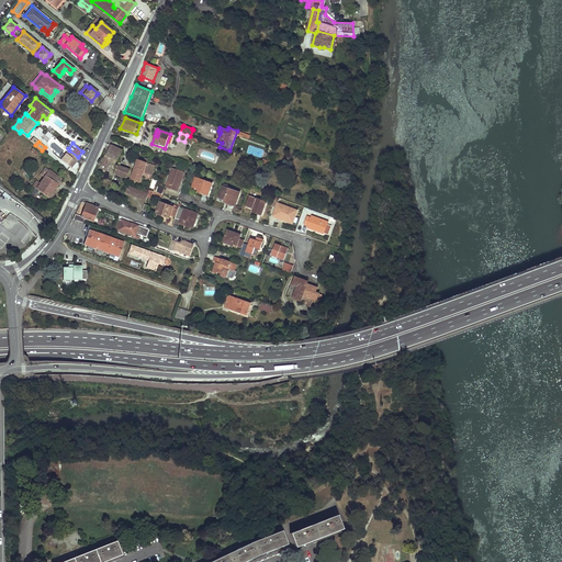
[(107,155),(100,168),(126,178),(130,170),(115,165),(123,150),(110,145),(107,155)]
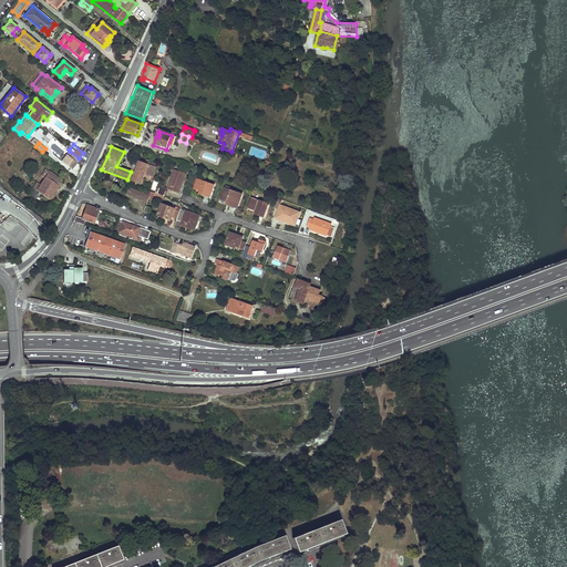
[(79,158),(70,152),(62,161),(70,167),(72,169),(75,164),(80,160),(79,158)]
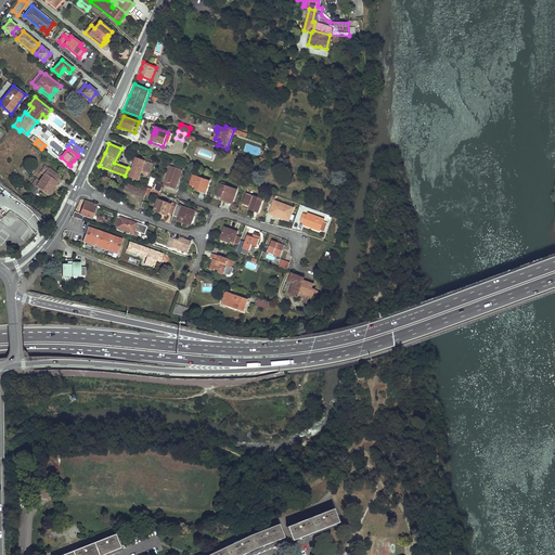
[(129,177),(138,180),(142,170),(150,172),(153,164),(142,159),(143,157),(137,156),(136,157),(129,177)]
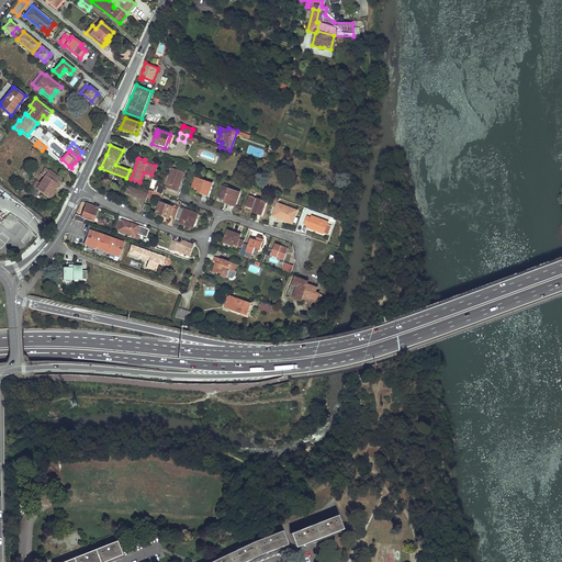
[(36,190),(48,198),(55,189),(62,180),(45,168),(41,175),(44,178),(40,183),(36,181),(32,187),(33,188),(36,190)]
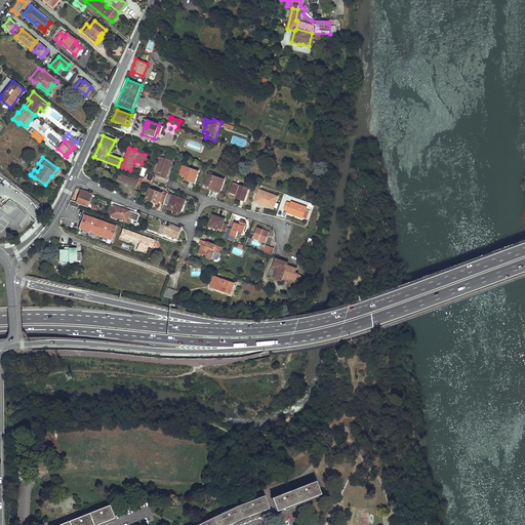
[(155,174),(165,178),(171,161),(161,158),(155,174)]
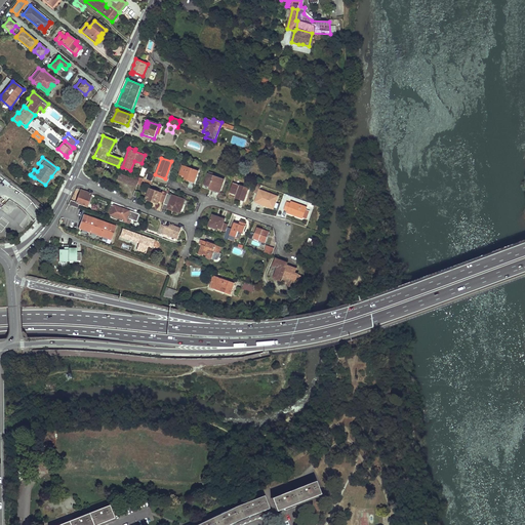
[(183,165),(178,174),(187,177),(188,178),(187,180),(194,183),(198,170),(183,165)]
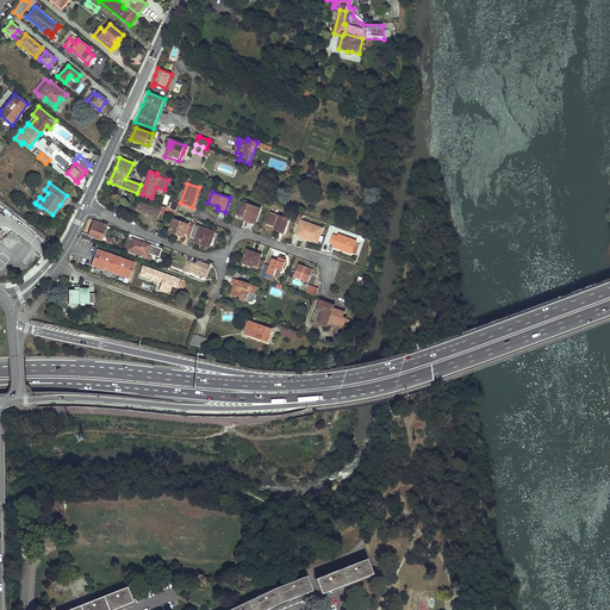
[(138,201),(136,210),(147,213),(159,218),(160,213),(161,211),(156,209),(138,201)]
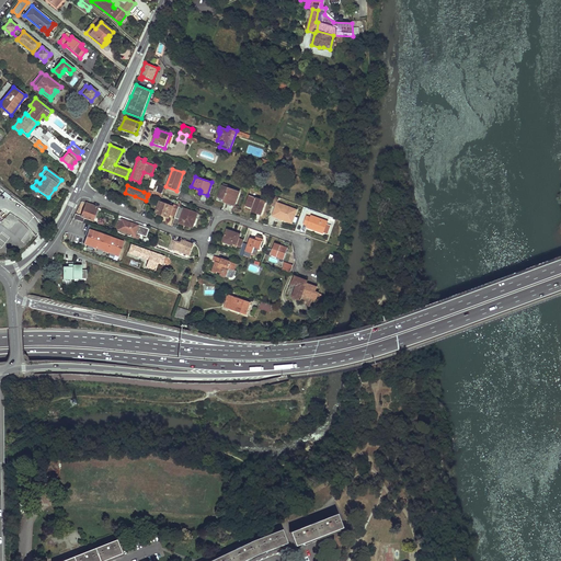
[(227,203),(235,206),(239,192),(222,186),(218,198),(225,201),(227,201),(227,203)]
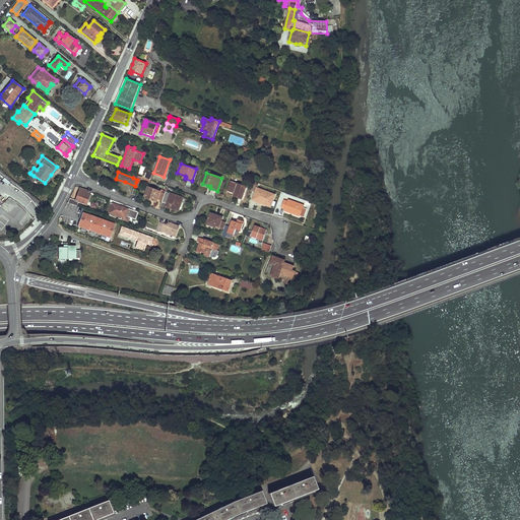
[(236,197),(243,199),(247,187),(231,182),(228,191),(234,194),(237,194),(236,197)]
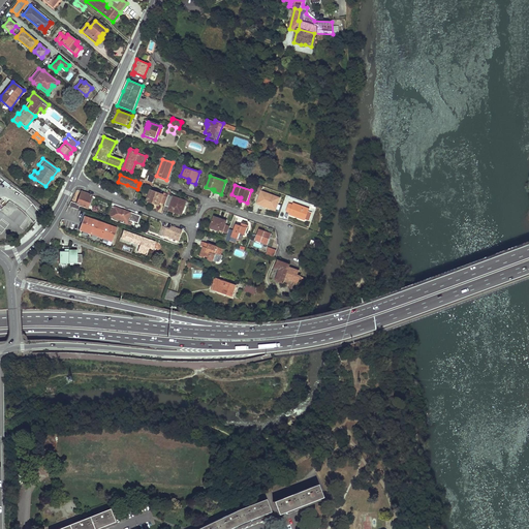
[(151,190),(147,200),(153,203),(159,205),(160,203),(163,195),(151,190)]
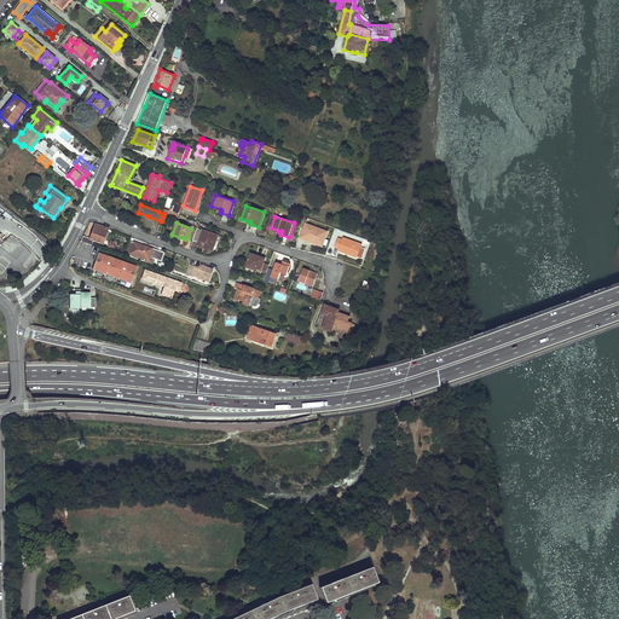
[(80,242),(91,246),(93,241),(102,244),(103,241),(105,242),(108,235),(105,233),(108,229),(96,224),(90,238),(84,236),(80,242)]
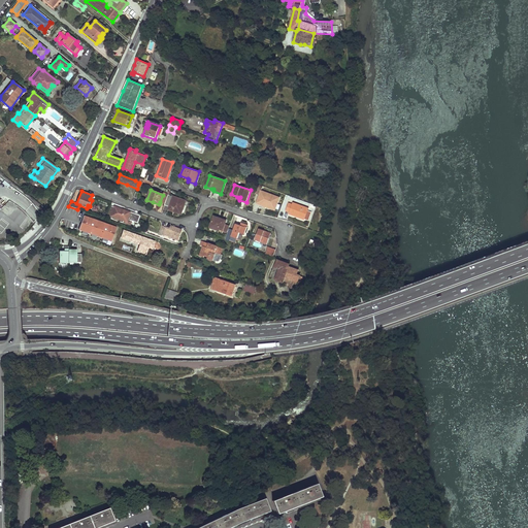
[(260,195),(257,203),(262,205),(274,209),(279,198),(261,191),(260,195)]
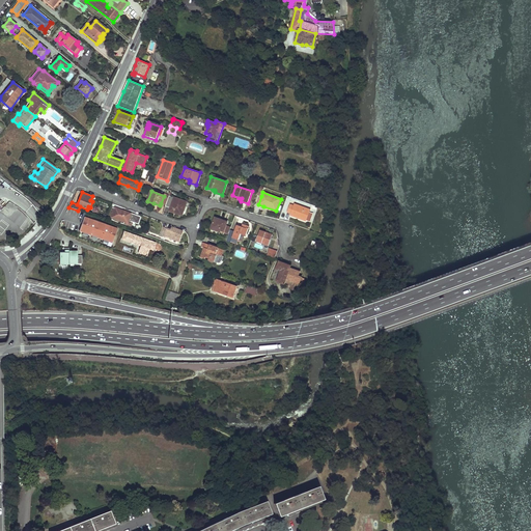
[(176,214),(179,215),(183,214),(187,202),(169,196),(168,197),(166,205),(165,206),(170,207),(169,211),(174,213),(174,211),(176,212),(176,214)]
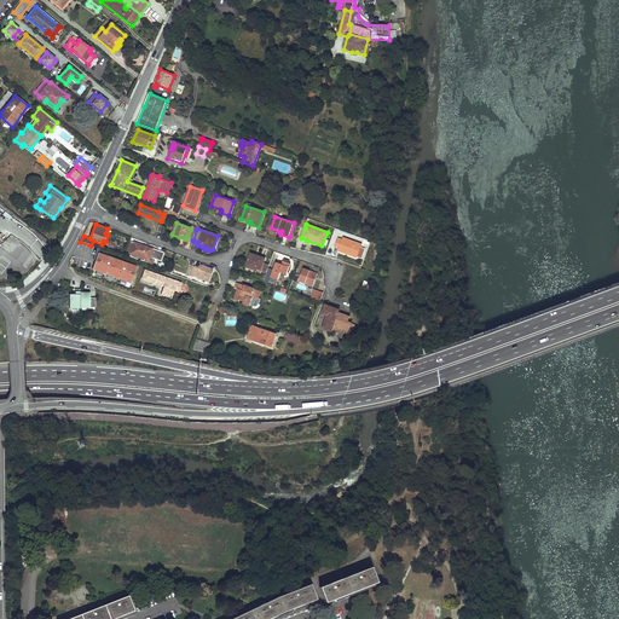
[(339,250),(357,258),(362,244),(343,238),(342,239),(339,238),(335,247),(339,249),(339,250)]
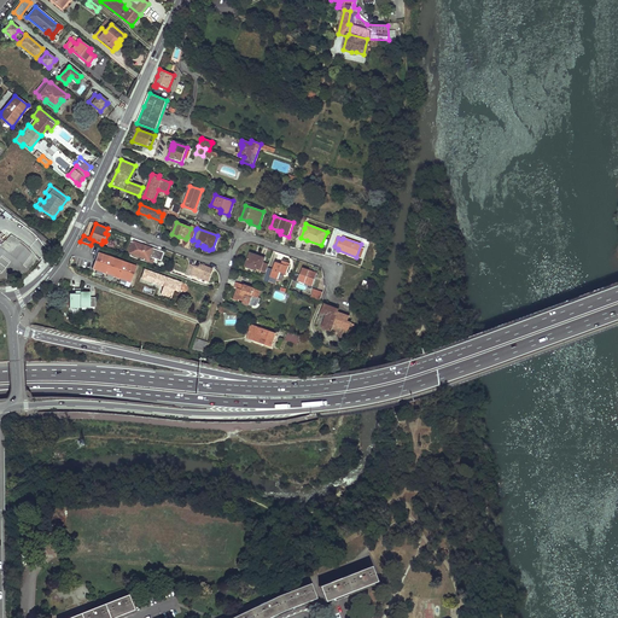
[(134,242),(130,254),(144,258),(149,260),(149,257),(152,258),(161,261),(163,252),(149,248),(145,248),(145,246),(134,242)]
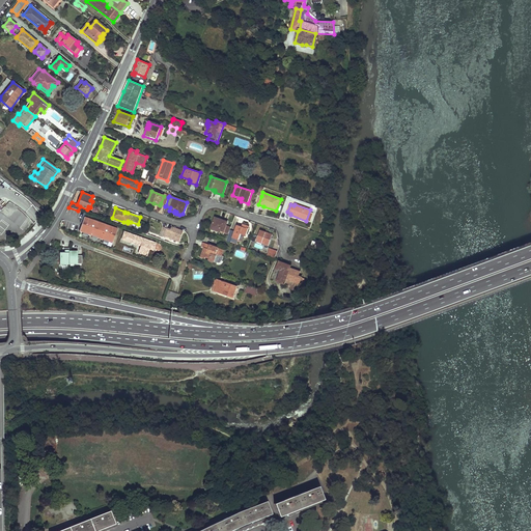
[(79,232),(113,243),(118,227),(84,217),(79,232)]
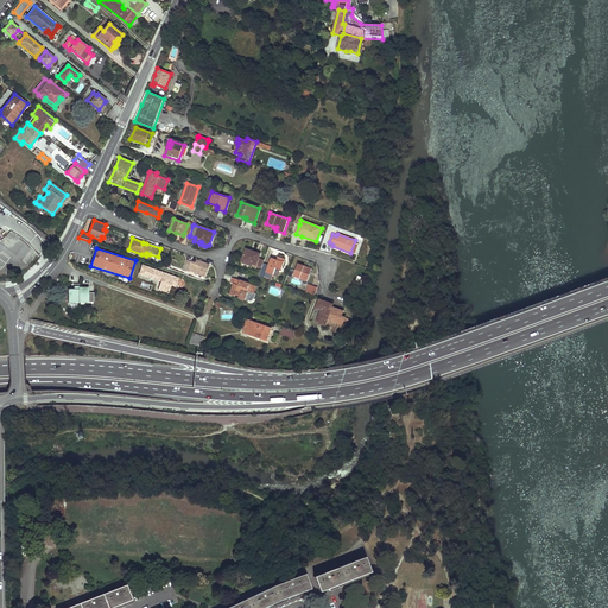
[(246,249),(242,263),(255,267),(257,266),(259,258),(260,257),(255,253),(255,254),(251,253),(252,252),(246,249)]
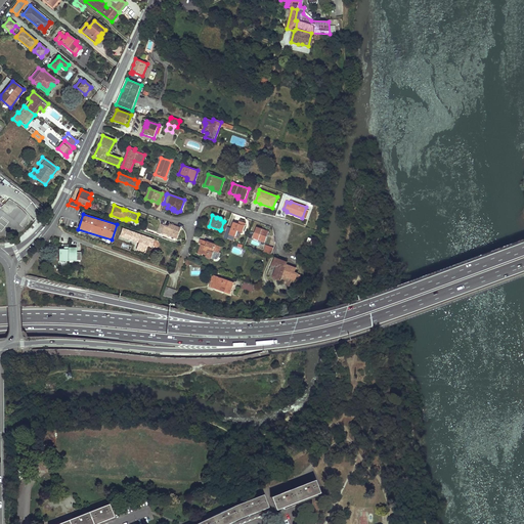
[(230,231),(229,234),(235,236),(237,230),(243,232),(246,223),(243,222),(243,221),(239,220),(238,223),(235,222),(235,223),(233,222),(230,231)]
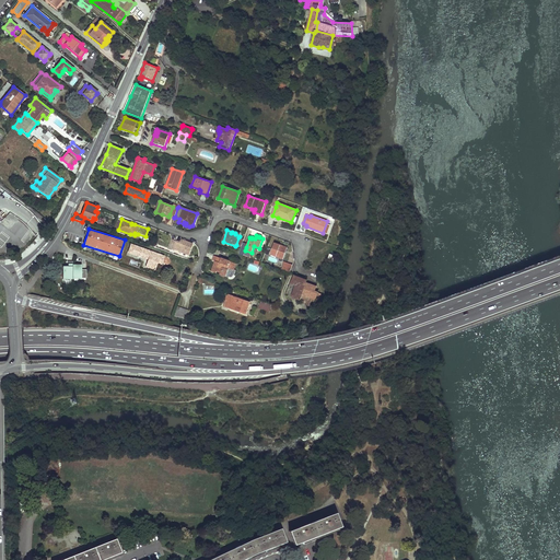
[(172,240),(168,248),(173,249),(174,248),(179,251),(179,252),(188,255),(193,244),(182,240),(181,243),(172,240)]
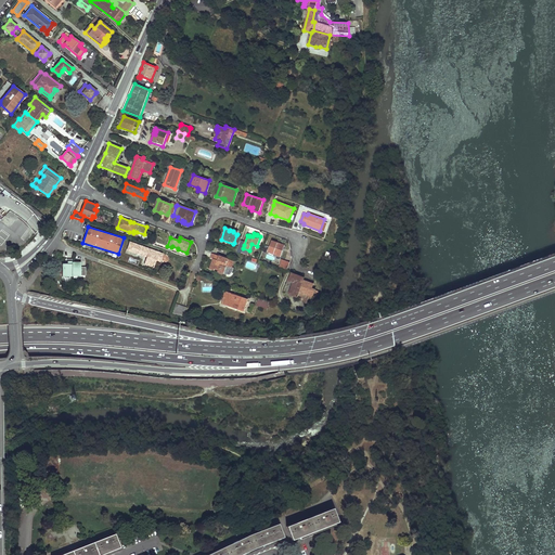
[(272,241),(268,252),(281,257),(284,246),(279,244),(272,241)]
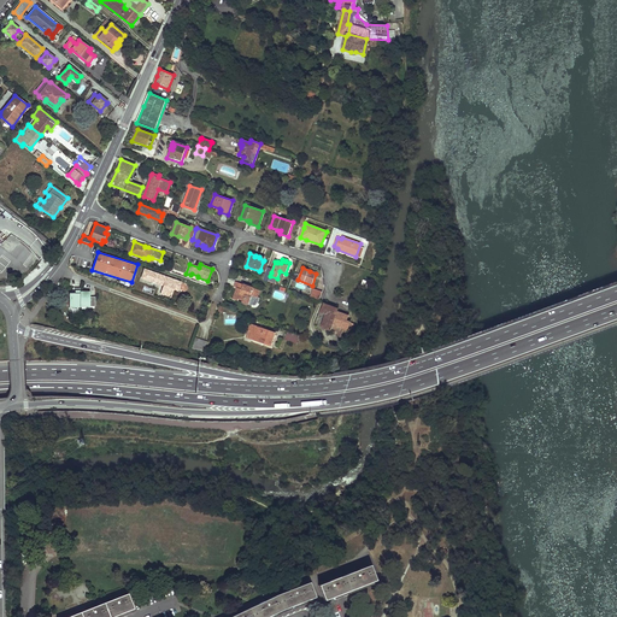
[(162,294),(170,298),(174,289),(177,291),(181,282),(145,270),(141,278),(164,286),(162,294)]
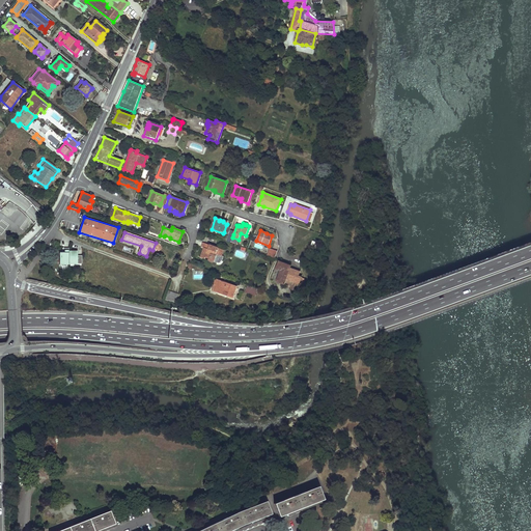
[(210,260),(214,262),(217,256),(216,255),(217,254),(222,256),(224,250),(203,243),(201,247),(204,248),(201,257),(205,259),(206,257),(210,258),(210,260)]
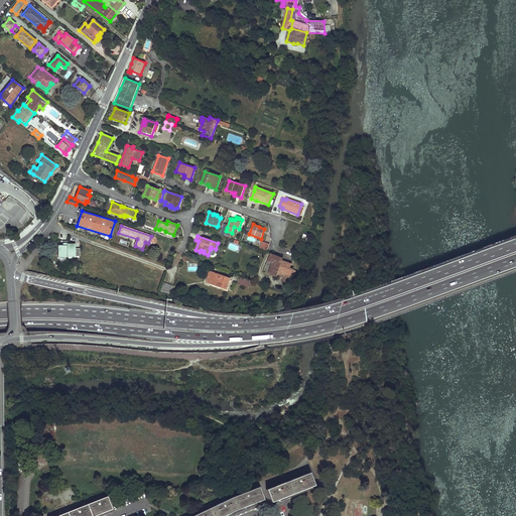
[(72,256),(72,257),(75,257),(75,256),(80,256),(80,249),(75,249),(75,244),(67,244),(67,241),(62,241),(62,246),(57,246),(57,258),(67,258),(67,257),(67,256),(72,256)]
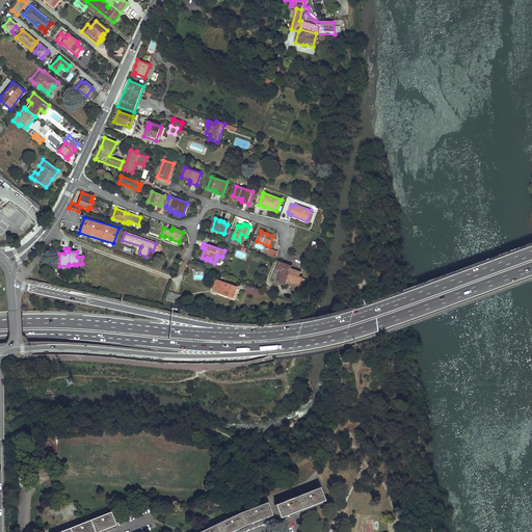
[(282,270),(277,282),(286,285),(287,280),(286,280),(290,269),(291,267),(280,263),(277,269),(282,270)]
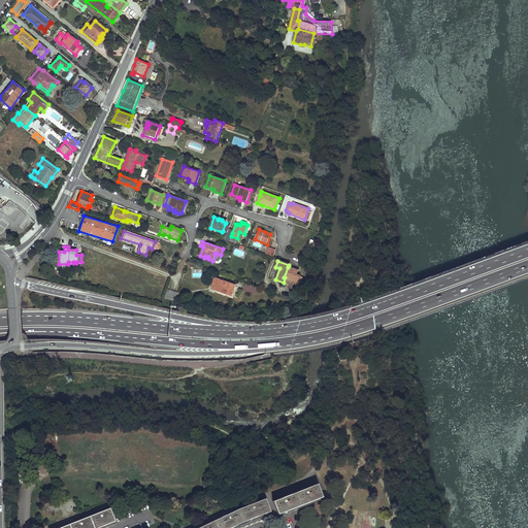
[(284,277),(285,277),(292,281),(297,282),(297,281),(299,275),(297,275),(298,271),(289,267),(288,267),(284,277)]
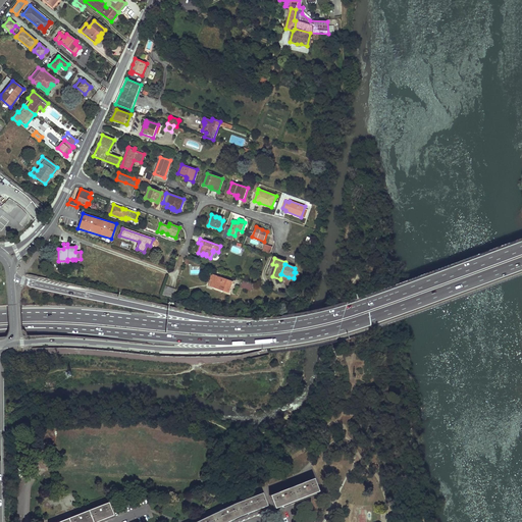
[(211,286),(229,293),(233,281),(212,274),(210,279),(213,280),(211,286)]
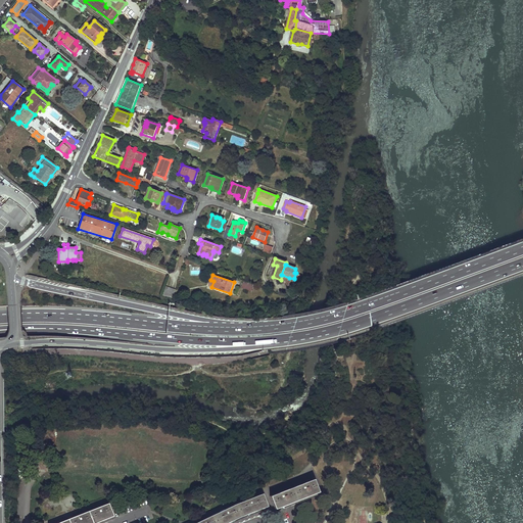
[(253,287),(243,283),(241,288),(251,292),(253,287)]
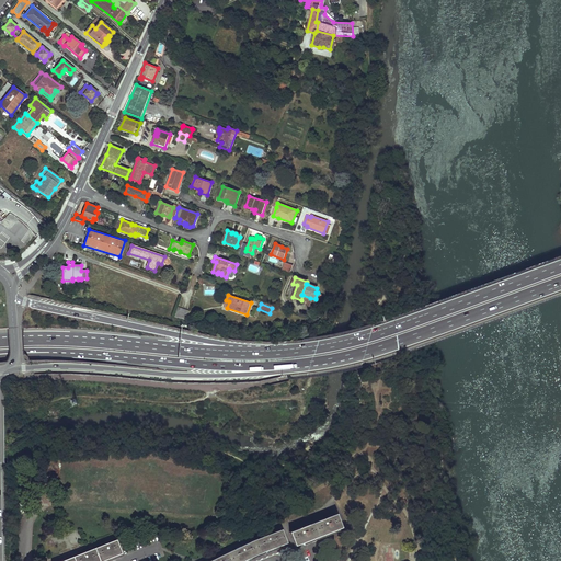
[(336,513),(289,531),(295,546),(304,541),(330,531),(342,527),(336,513)]
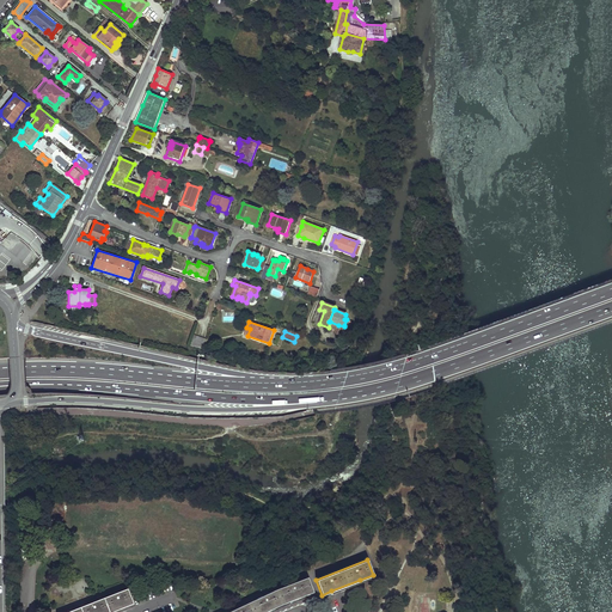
[(264,611),(280,605),(292,600),(314,592),(307,576),(276,589),(252,600),(226,611),(264,611)]
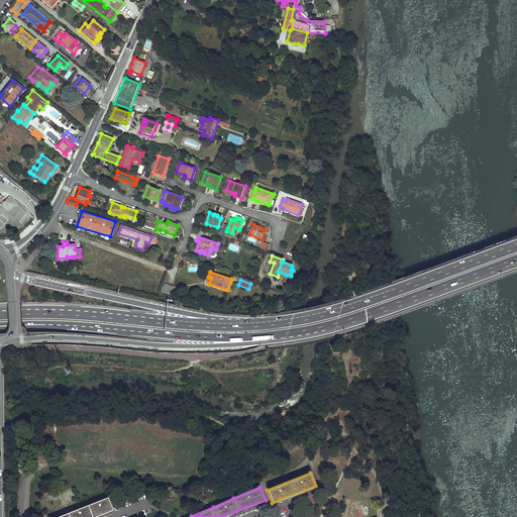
[(108,498),(58,516),(94,516),(96,516),(113,510),(108,498)]
